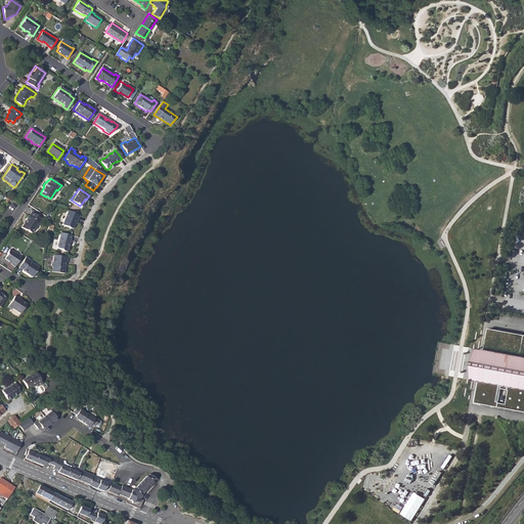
[(61,223),(72,228),(74,222),(76,218),(78,219),(79,215),(67,210),(61,223)]
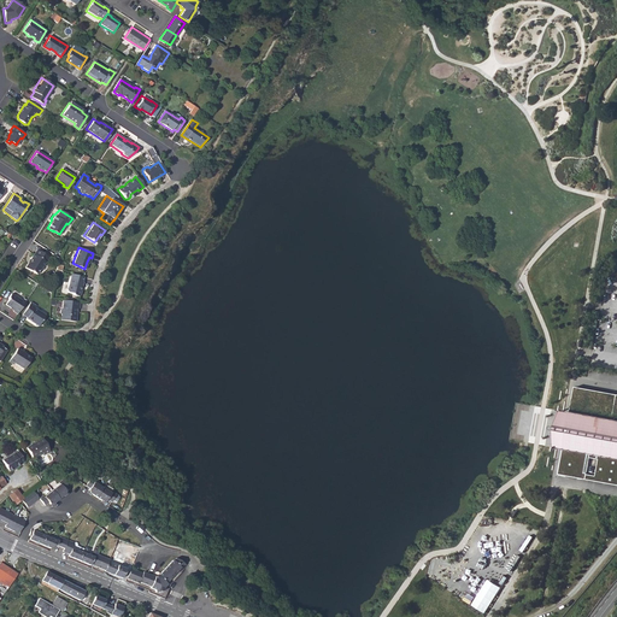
[(36,250),(29,259),(30,260),(29,263),(28,263),(24,268),(30,271),(33,271),(36,274),(40,269),(48,257),(36,250)]
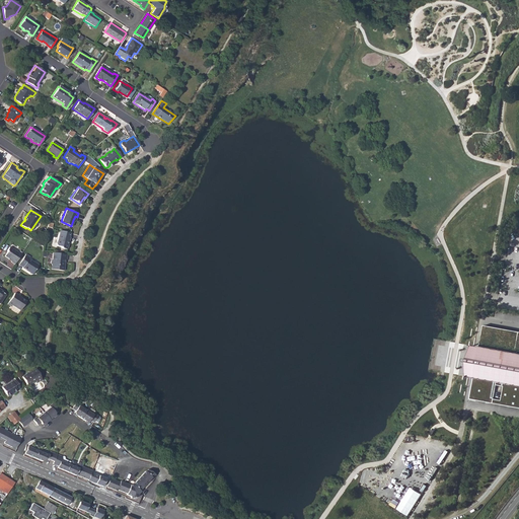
[(63,247),(66,248),(69,237),(70,232),(60,229),(56,245),(61,246),(63,247)]
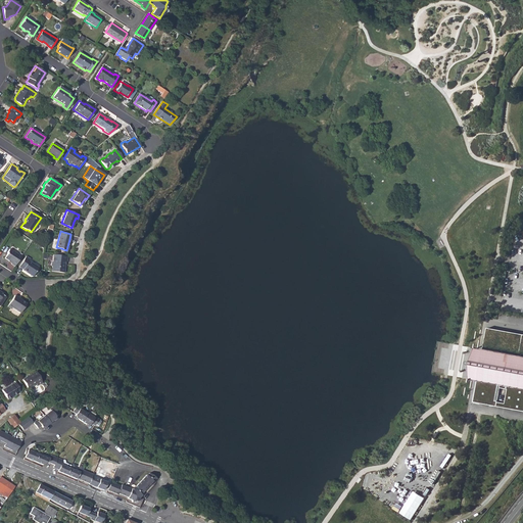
[(11,262),(14,265),(21,253),(10,245),(8,248),(8,250),(4,256),(11,260),(11,262)]
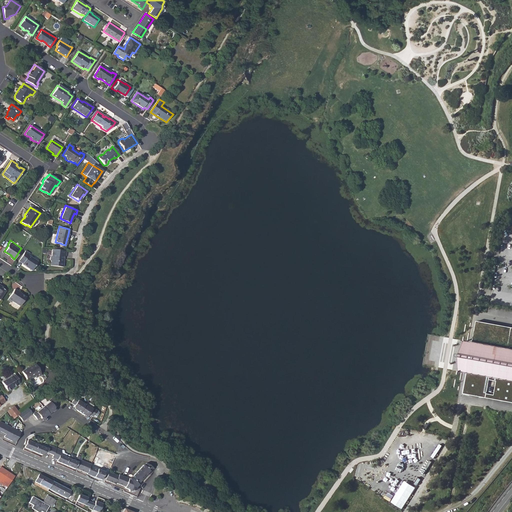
[(66,255),(66,250),(52,248),(51,255),(50,256),(50,259),(51,260),(50,265),(63,266),(64,258),(63,257),(64,255),(65,255),(66,255)]
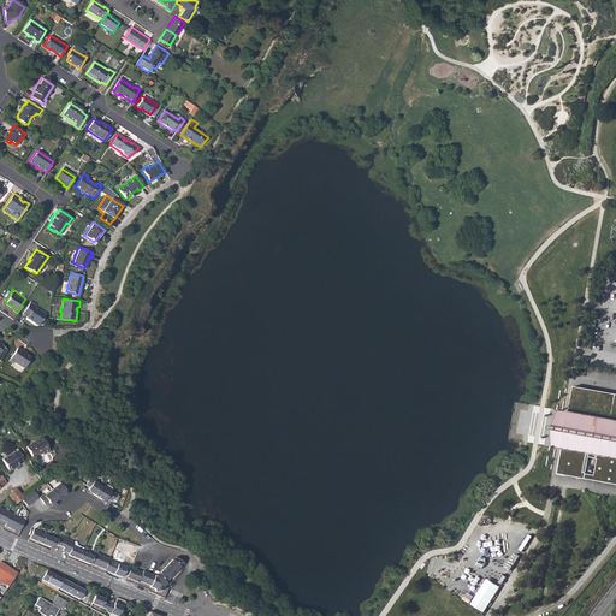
[(24,318),(29,321),(30,320),(34,321),(34,324),(36,326),(42,317),(30,308),(33,306),(28,303),(21,314),(25,317),(24,318)]
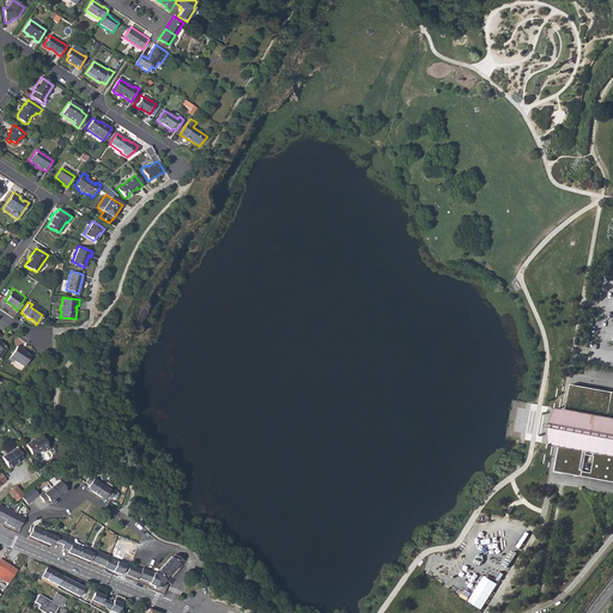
[(18,343),(10,356),(13,358),(14,357),(24,364),(31,353),(22,346),(23,345),(18,343)]
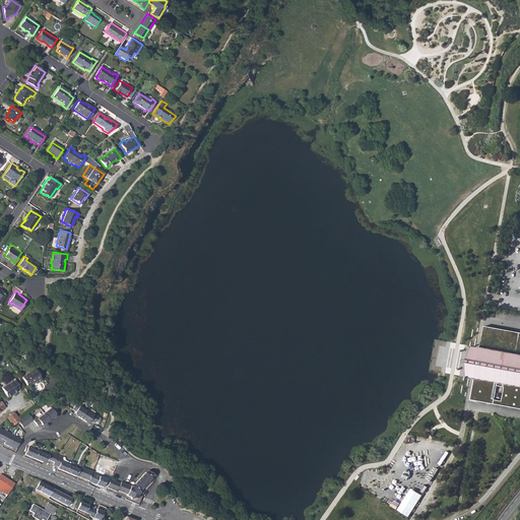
[(519,333),(485,327),(481,348),(475,378),(471,400),(519,408),(519,333)]
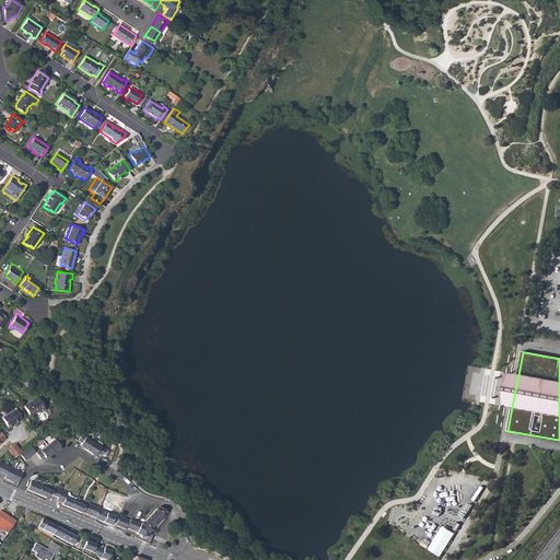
[(512,407),(518,375),(514,374),(510,373),(510,376),(504,403),(504,406),(509,407),(512,407)]
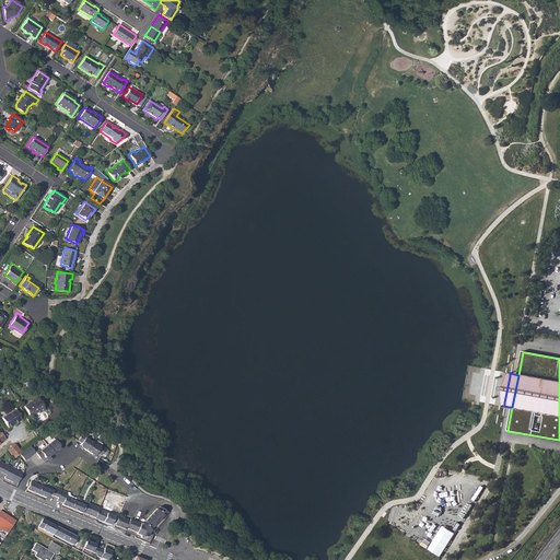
[(39,398),(25,407),(30,416),(38,411),(41,413),(46,410),(39,398)]
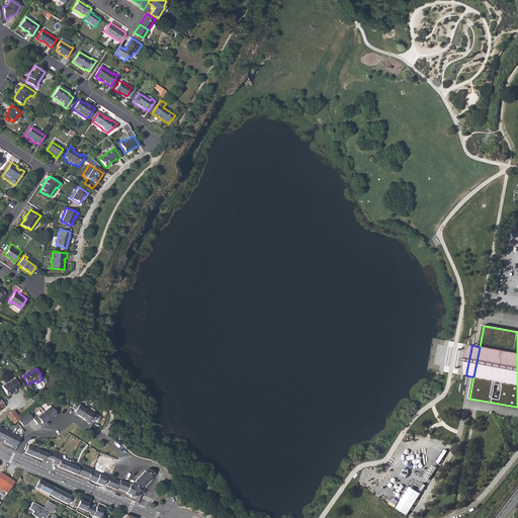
[(2,386),(7,396),(17,390),(20,387),(15,379),(2,386)]
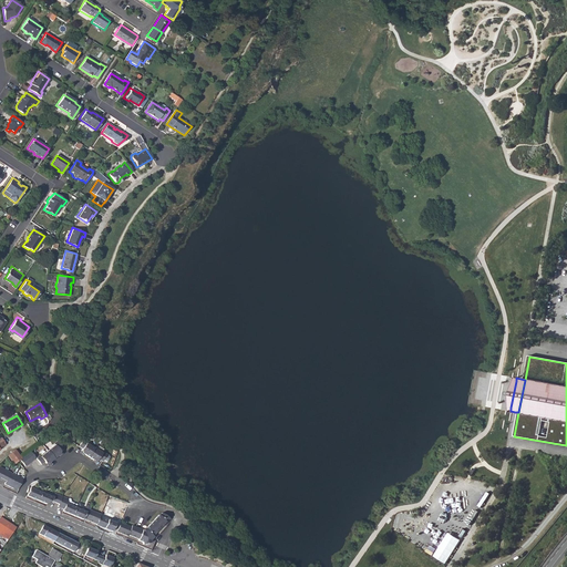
[(84,436),(80,443),(83,446),(83,447),(84,451),(94,457),(98,457),(99,457),(102,460),(106,453),(103,450),(102,451),(88,441),(89,440),(84,436)]
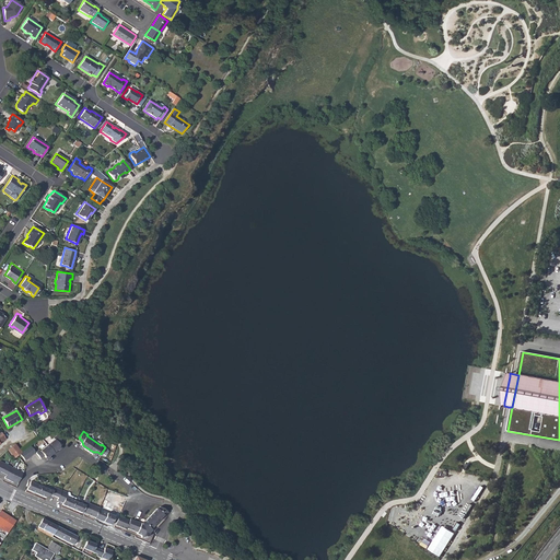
[(62,441),(57,435),(54,439),(41,450),(39,448),(36,451),(36,454),(39,458),(43,456),(45,457),(48,456),(59,448),(59,446),(58,444),(62,441)]
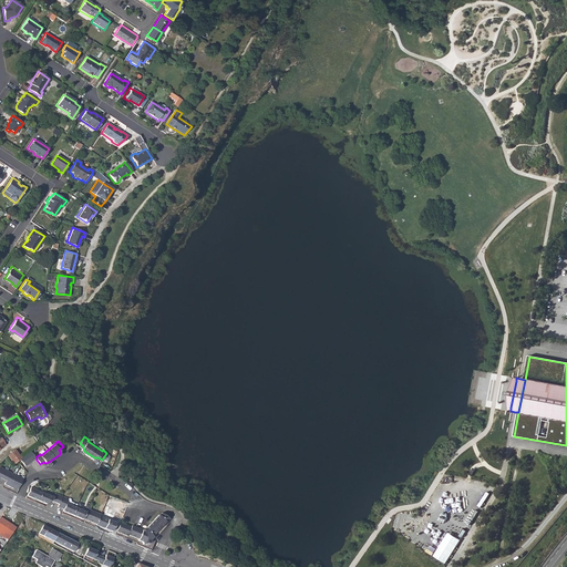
[(22,457),(14,449),(8,455),(14,464),(20,460),(22,457)]
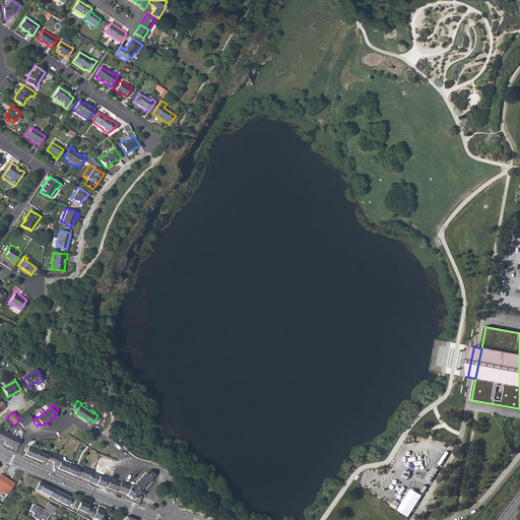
[(31,418),(27,414),(20,419),(18,421),(22,428),(31,420),(31,418)]
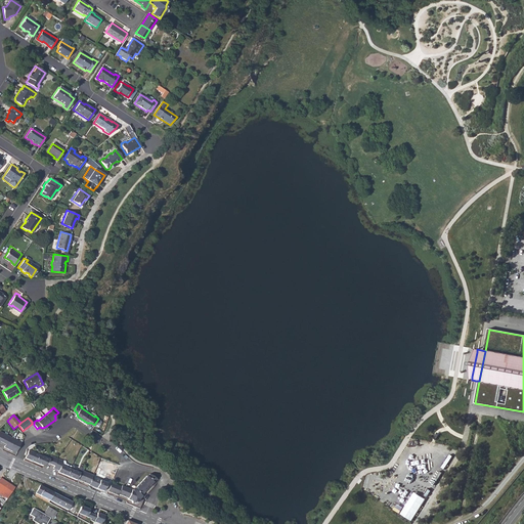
[(0,442),(5,445),(4,446),(4,447),(11,451),(16,450),(20,442),(18,441),(13,438),(11,437),(6,435),(4,434),(0,431),(0,442)]
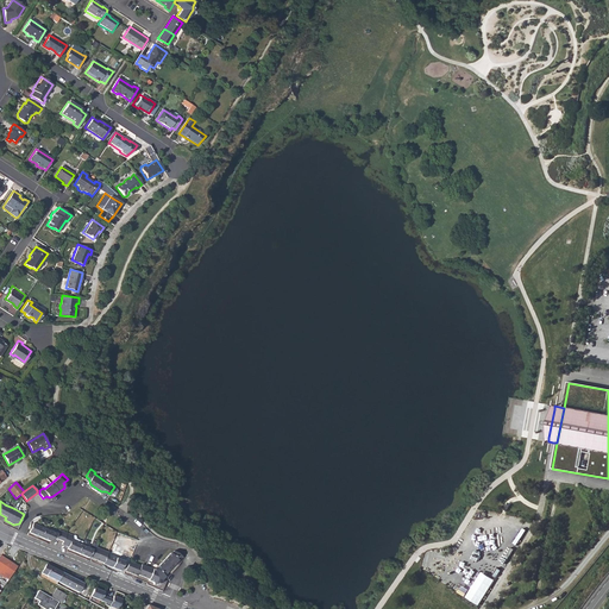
[(49,541),(56,537),(57,534),(32,523),(29,532),(49,541)]
